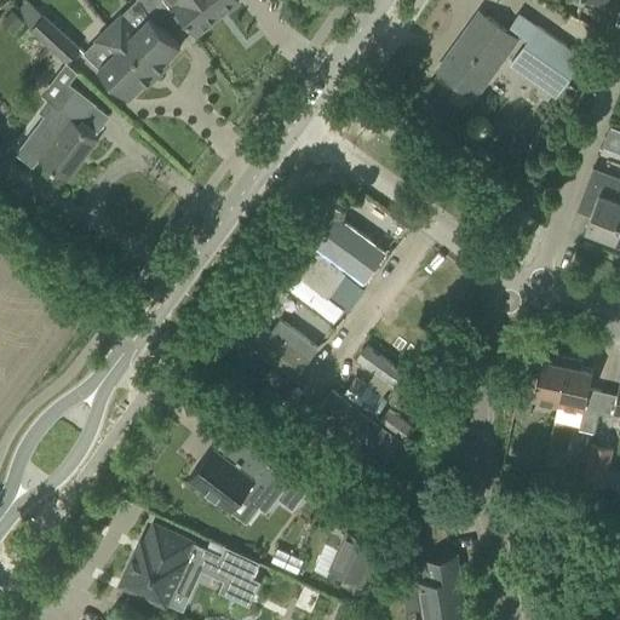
[(173,0),(174,0),(173,1),(197,33),(237,0),(173,0)]
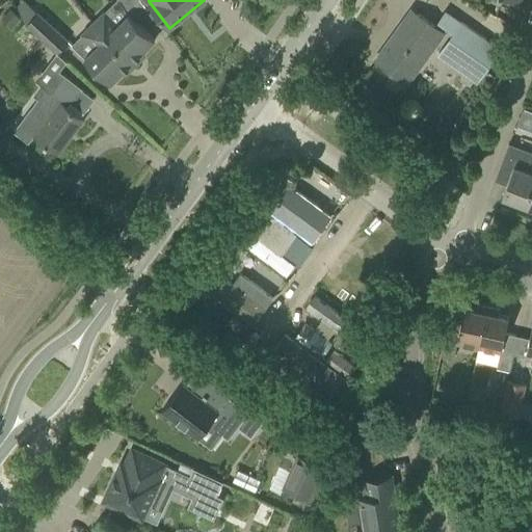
[(9,8),(1,18),(11,27),(20,18),(9,8)]
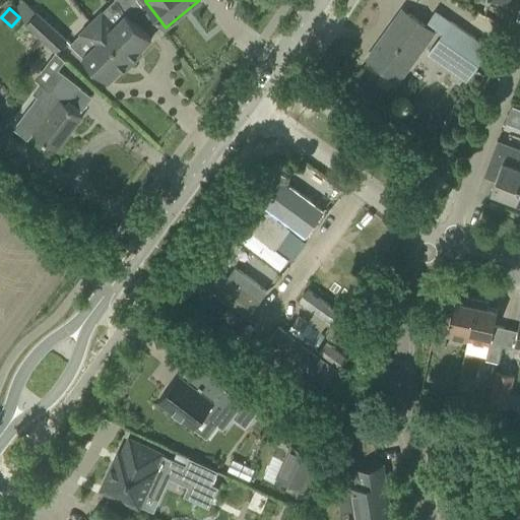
[(25,23),(55,51),(66,39),(37,11),(25,23)]
